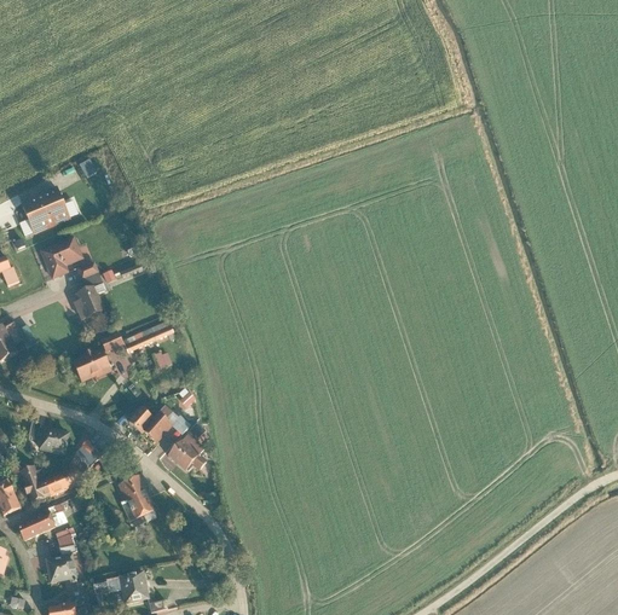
[(88,174),(98,169),(91,156),(81,162),(88,174)]
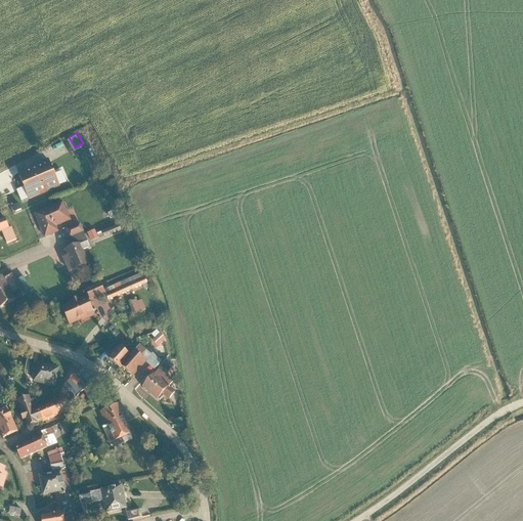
[(49,156),(17,167),(28,197),(60,184),(49,156)]
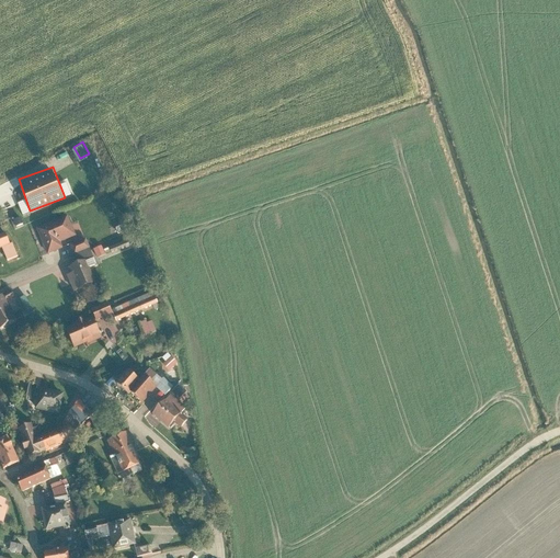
[(76,234),(67,213),(35,226),(47,253),(64,247),(60,240),(76,234)]
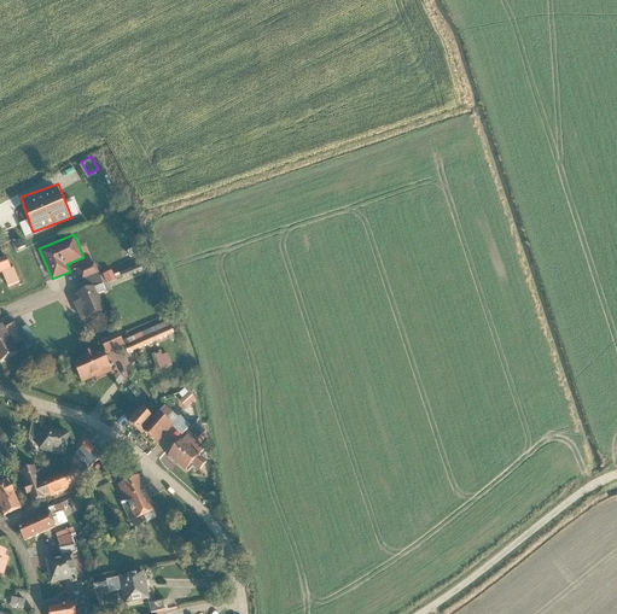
[(0,274),(4,273),(9,285),(21,280),(15,267),(10,268),(6,256),(0,258),(0,274)]
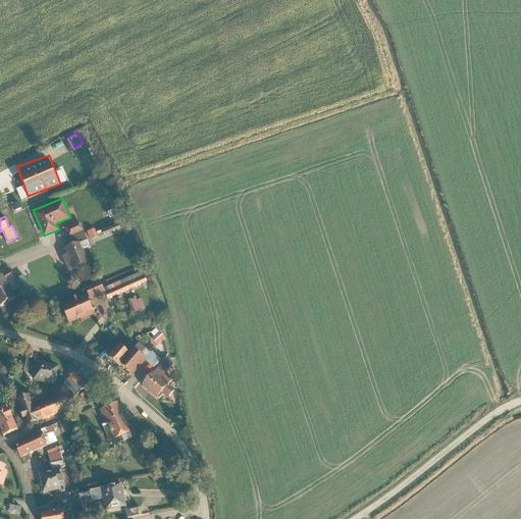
[(83,228),(79,221),(67,226),(71,235),(83,228)]
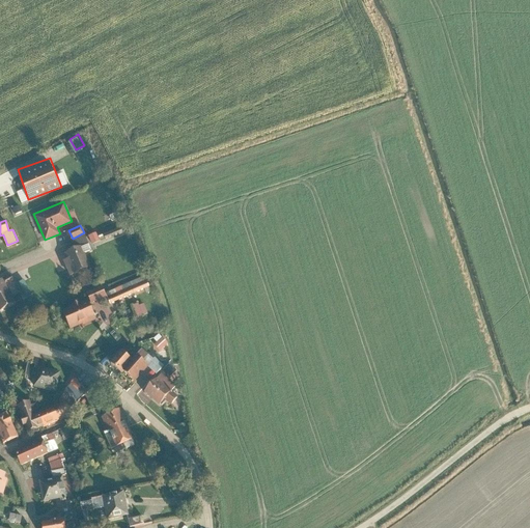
[(105,237),(120,231),(118,225),(103,230),(105,237)]
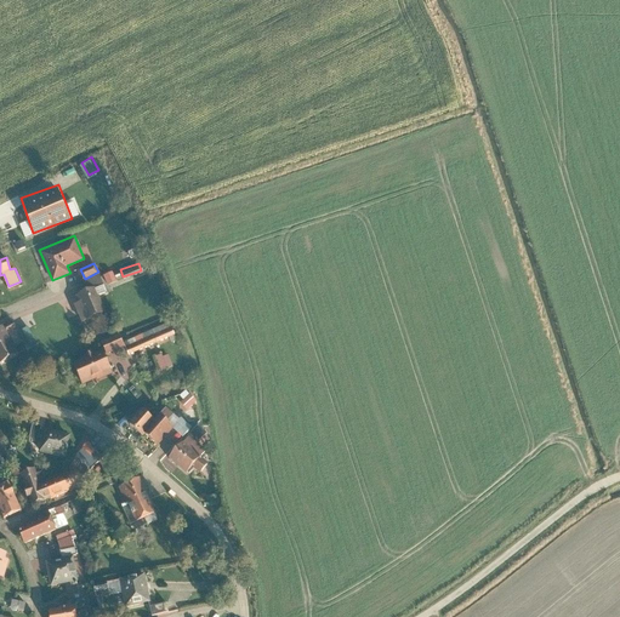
[(85,279),(80,280),(85,291),(94,287),(103,284),(98,272),(85,279)]
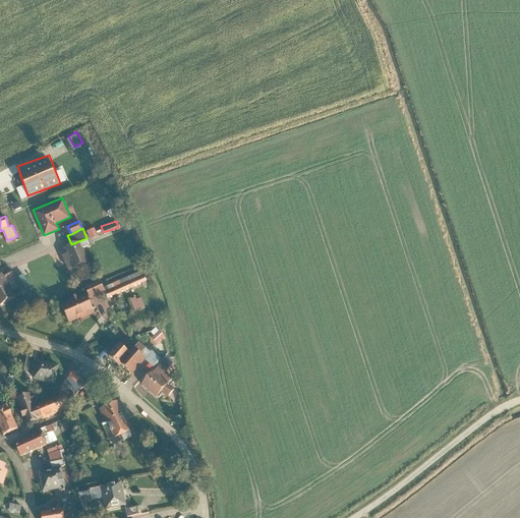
[(98,234),(94,228),(89,231),(92,237),(98,234)]
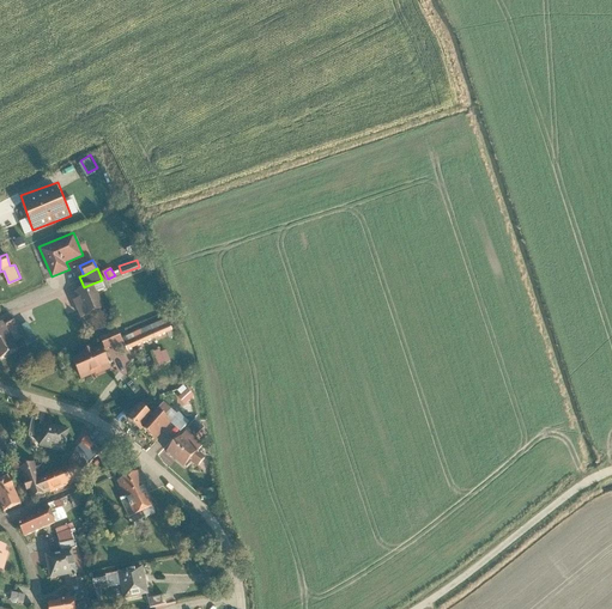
[(80,317),(103,306),(92,284),(84,287),(78,291),(80,298),(73,302),(80,317)]
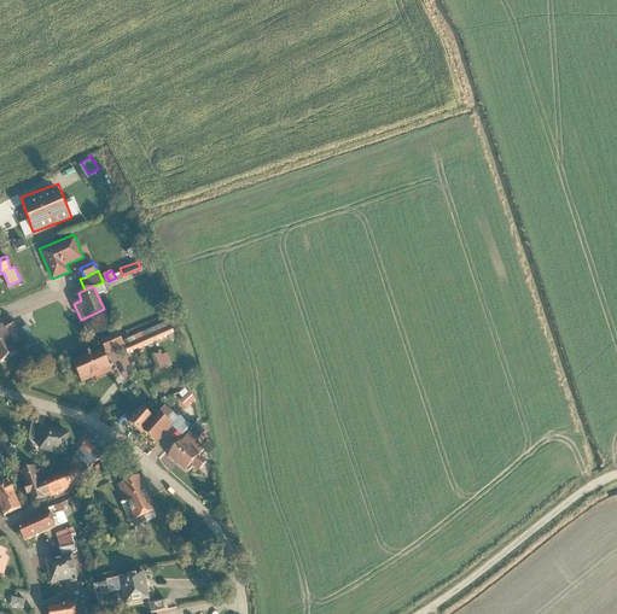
[(129,355),(178,334),(170,317),(122,338),(124,344),(129,355)]
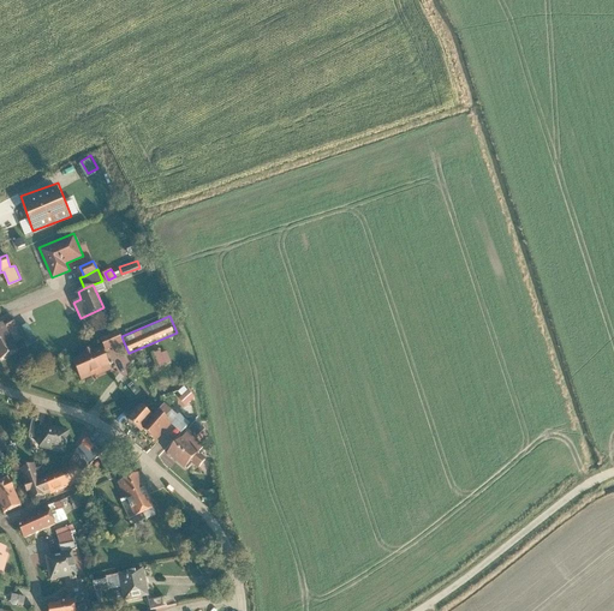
[(15,324),(11,317),(3,322),(7,329),(15,324)]
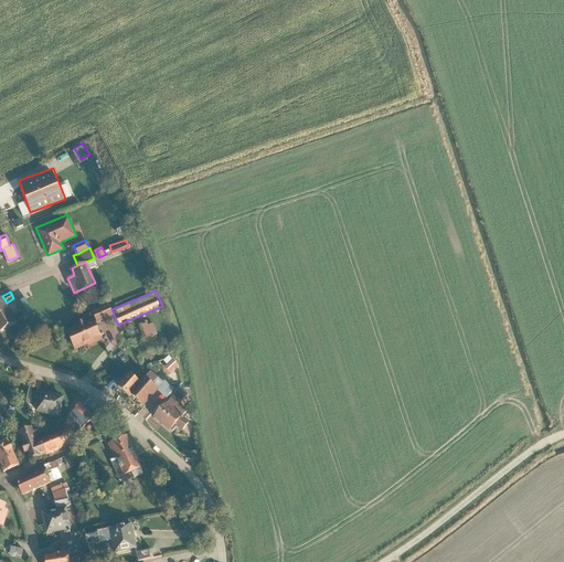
[(2,296),(0,297),(0,330),(17,320),(7,303),(2,296)]
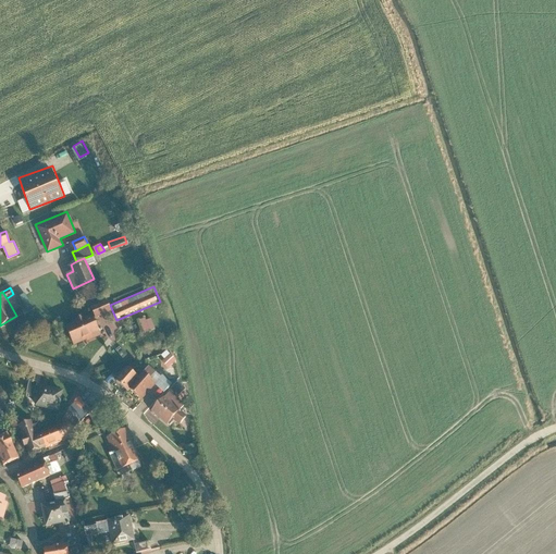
[(107,299),(90,306),(96,317),(112,310),(110,305),(107,299)]
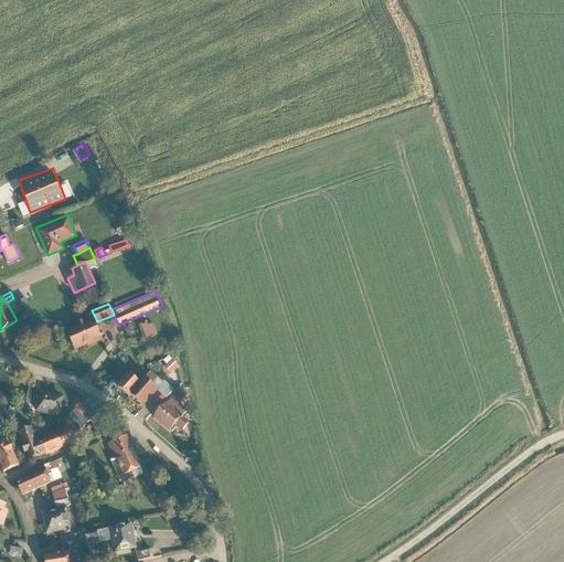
[(74,350),(102,338),(93,318),(85,321),(84,318),(77,321),(78,324),(65,330),(74,350)]
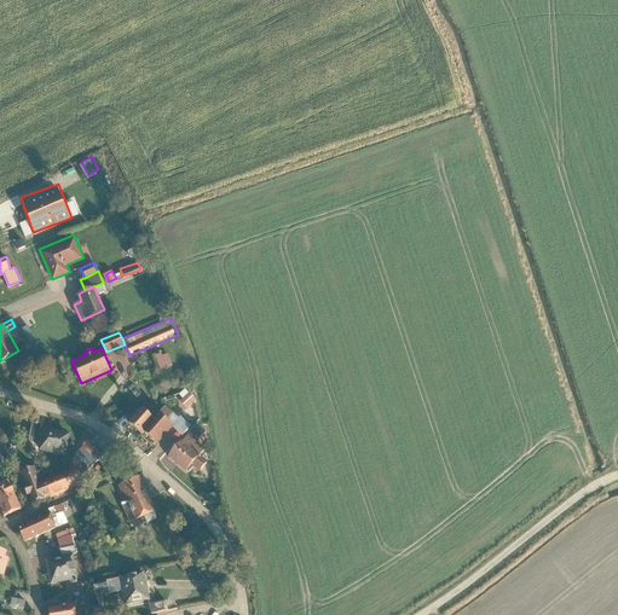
[(168,348),(155,353),(160,366),(173,361),(168,348)]
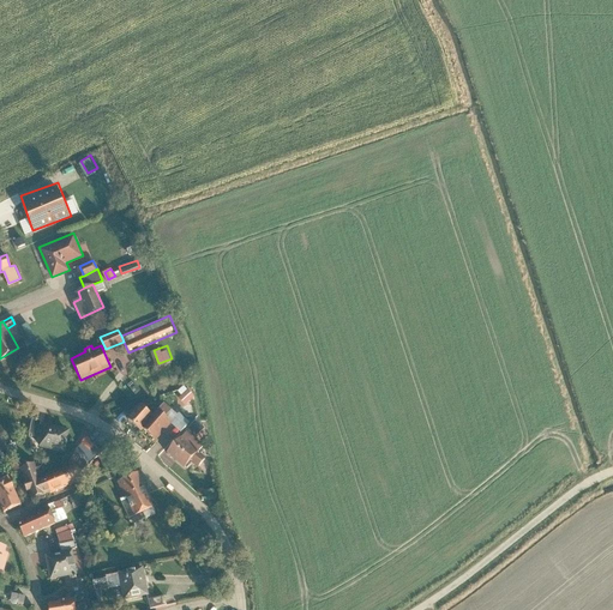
[(194,397),(188,390),(179,398),(185,405),(194,397)]
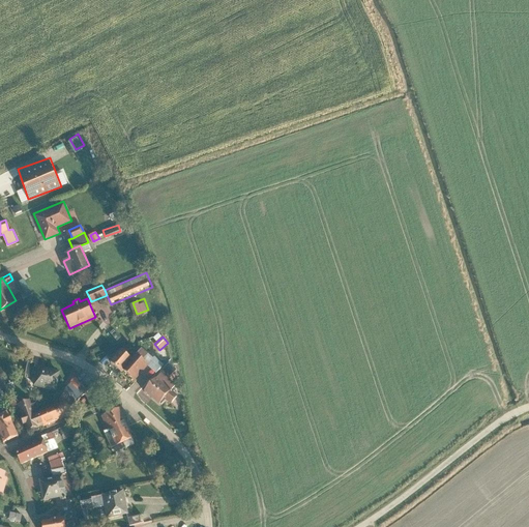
[(134,382),(148,367),(142,361),(148,353),(141,347),(130,359),(121,370),(134,382)]
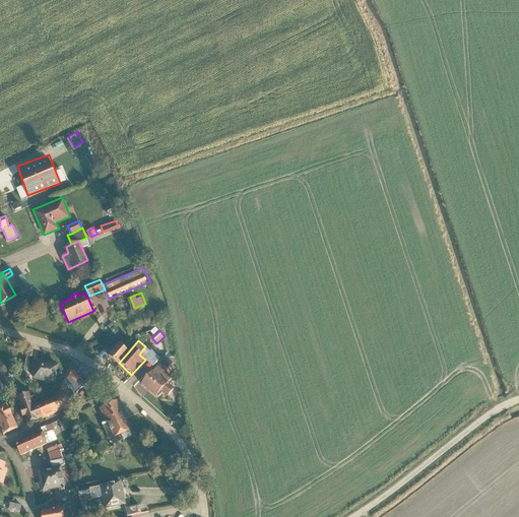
[(128,352),(116,341),(105,353),(117,365),(119,363),(128,352)]
